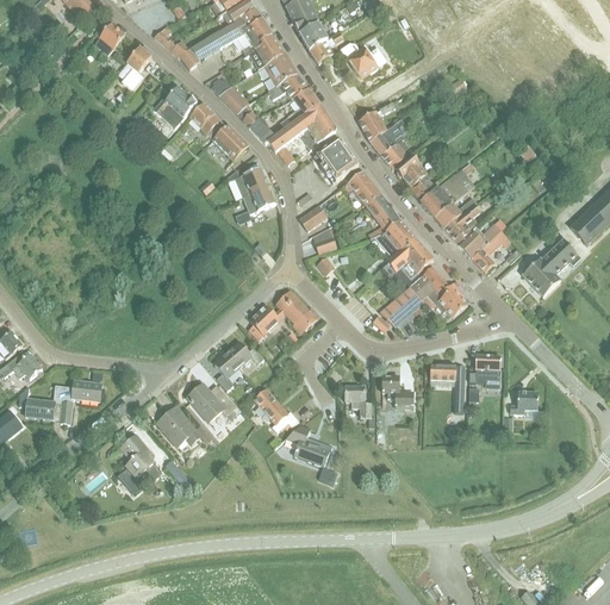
[(68,0),(66,2),(82,23),(95,10),(87,0),(68,0)]
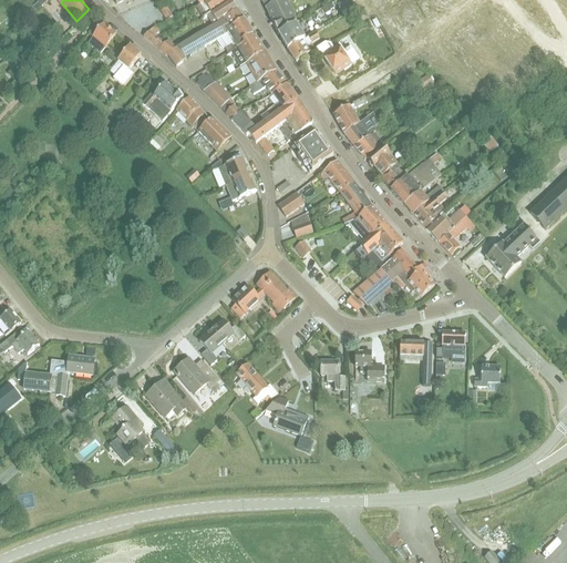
[(199,1),(196,4),(203,16),(208,12),(226,0),(202,0),(199,1)]
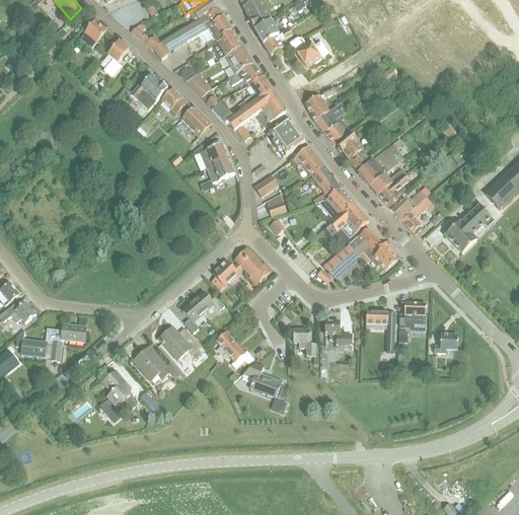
[(191,11),(196,19),(197,20),(200,18),(218,7),(214,0),(207,0),(191,11)]
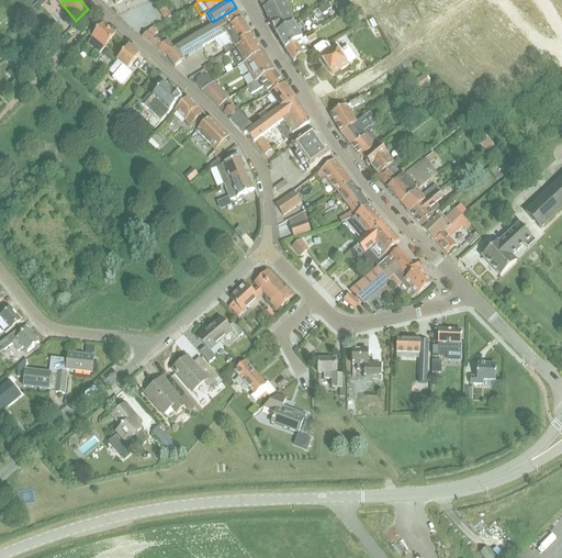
[(273,0),(263,6),(274,29),(292,19),(283,0),(273,0)]
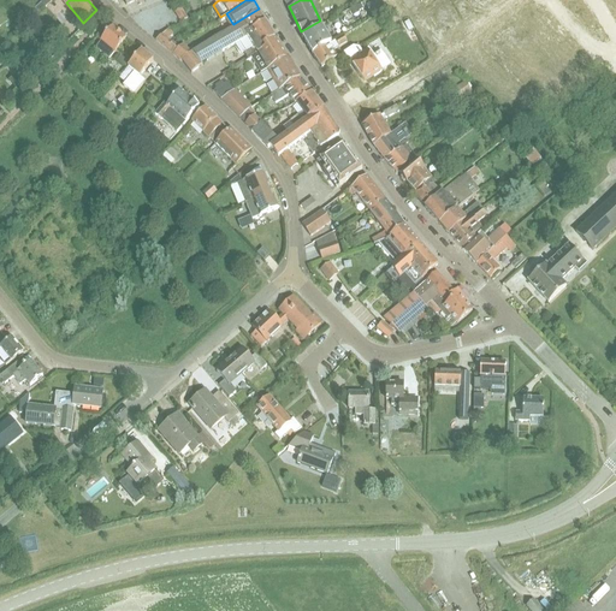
[(361,0),(349,6),(353,12),(360,9),(359,7),(363,5),(361,0)]
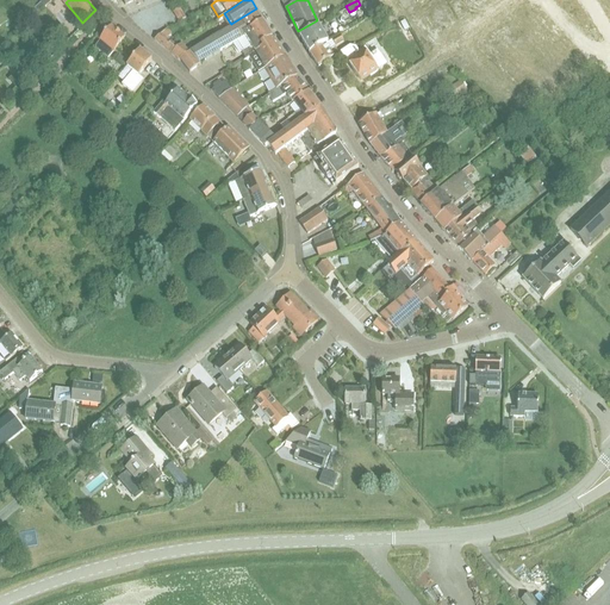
[(179,18),(185,14),(179,4),(173,8),(179,18)]
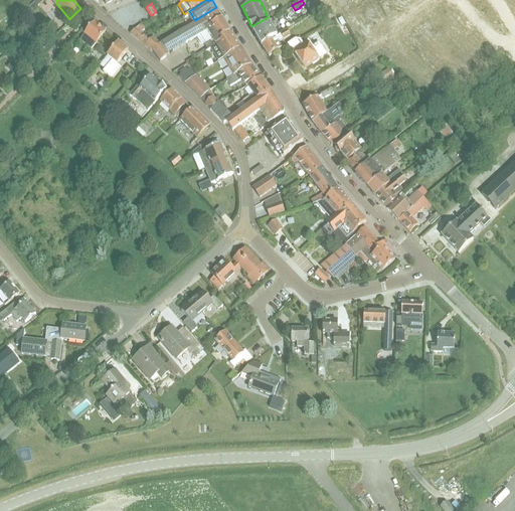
[(159,40),(151,47),(152,48),(160,57),(169,51),(168,49),(200,32),(206,40),(204,41),(208,47),(210,45),(215,42),(215,41),(221,37),(219,35),(229,29),(216,7),(198,18),(195,20),(180,28),(159,40)]
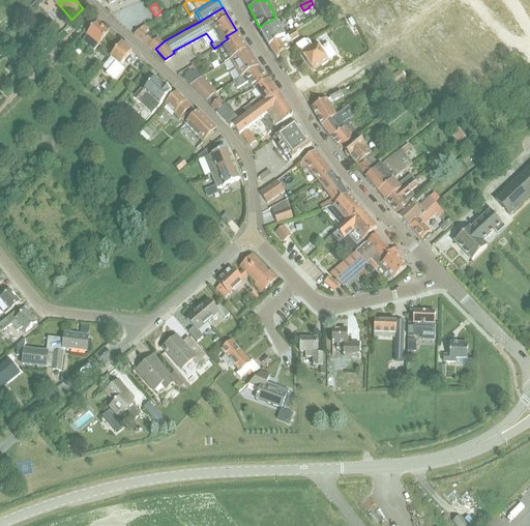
[(109,30),(92,17),(83,28),(87,32),(82,38),(94,48),(109,30)]
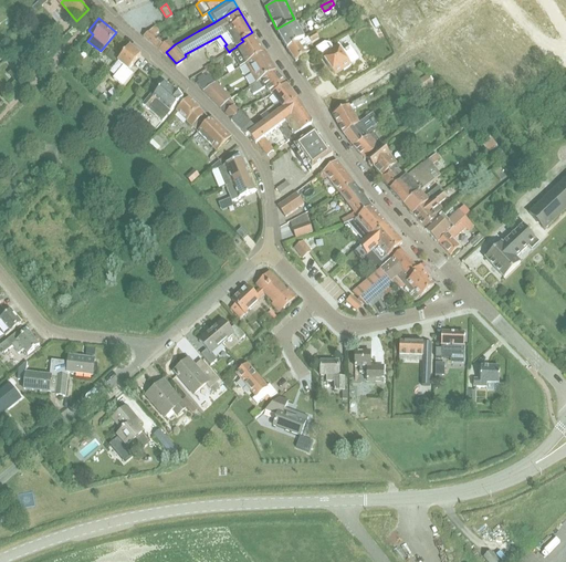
[(286,47),(304,37),(296,21),(278,30),(286,47)]
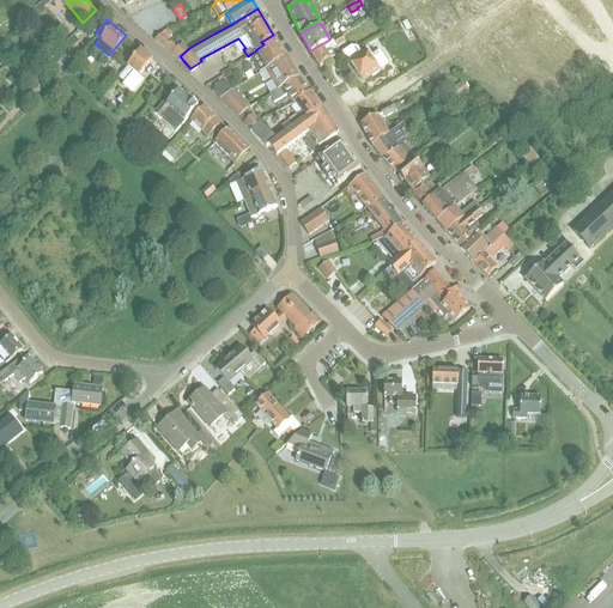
[(155,37),(167,47),(171,40),(167,36),(173,30),(168,25),(162,31),(155,37)]
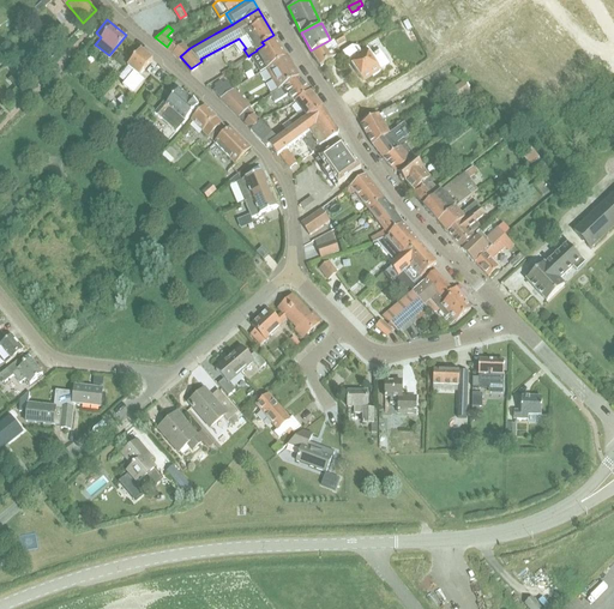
[(330,40),(311,50),(319,64),(336,54),(331,47),(337,43),(338,44),(347,40),(342,32),(330,40)]
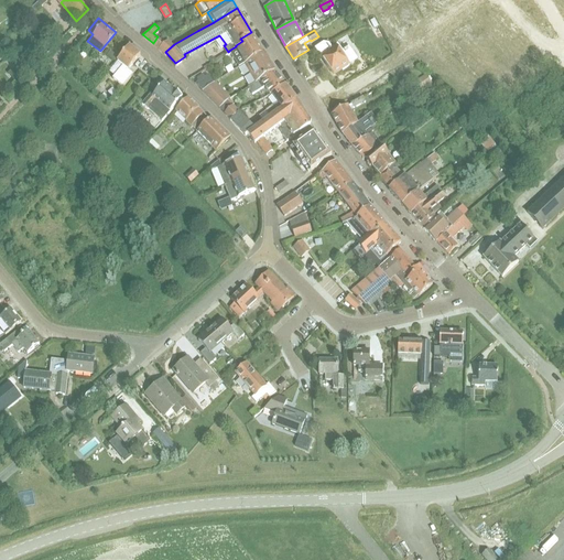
[(245,61),(262,50),(251,32),(240,39),(242,41),(236,45),(236,46),(230,50),(239,63),(245,61)]
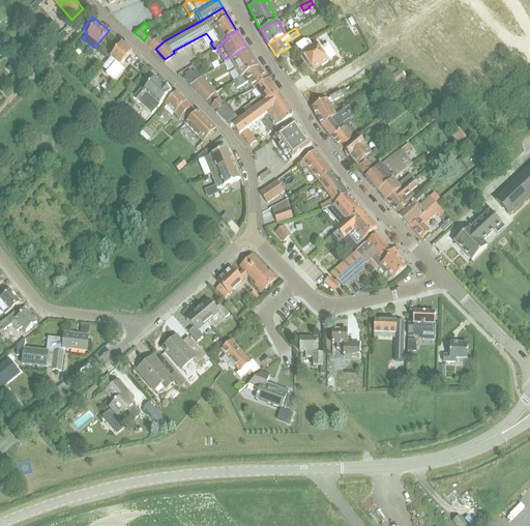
[(155,49),(164,41),(156,35),(153,38),(148,34),(144,40),(155,49)]
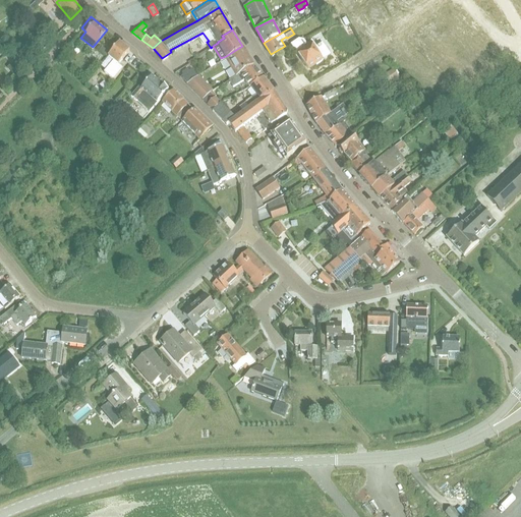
[(321,57),(331,50),(327,44),(316,51),(314,47),(316,46),(311,38),(306,42),(303,37),(298,37),(291,42),(307,66),(315,61),(315,62),(322,58),(321,57)]
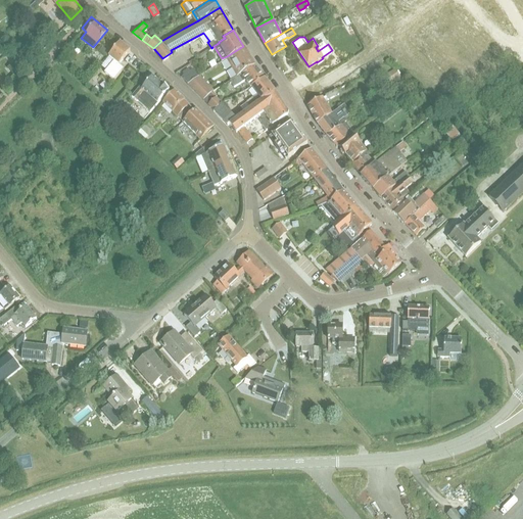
[(119,61),(130,48),(120,40),(108,53),(113,57),(107,64),(111,67),(107,73),(112,77),(123,65),(119,61)]
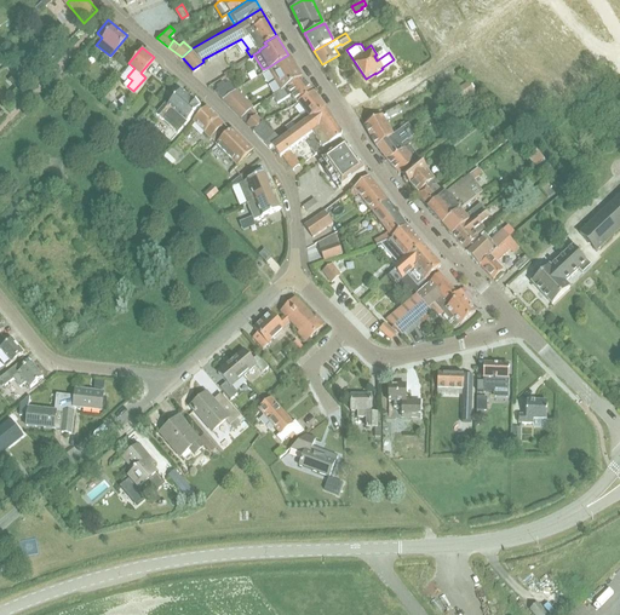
[(234,50),(224,53),(228,61),(236,57),(234,50)]
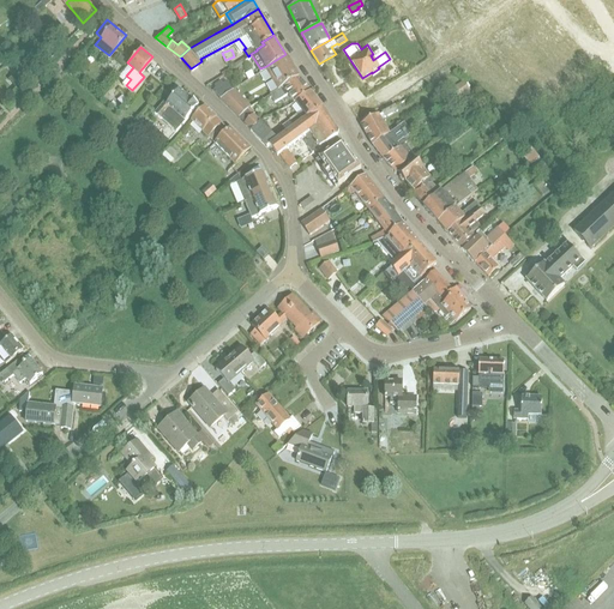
[(120,52),(115,56),(124,64),(127,58),(120,52)]
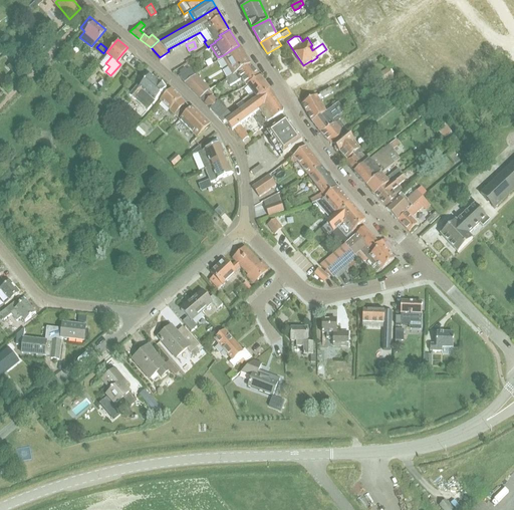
[(239,45),(223,55),(233,72),(250,61),(240,45),(239,45)]
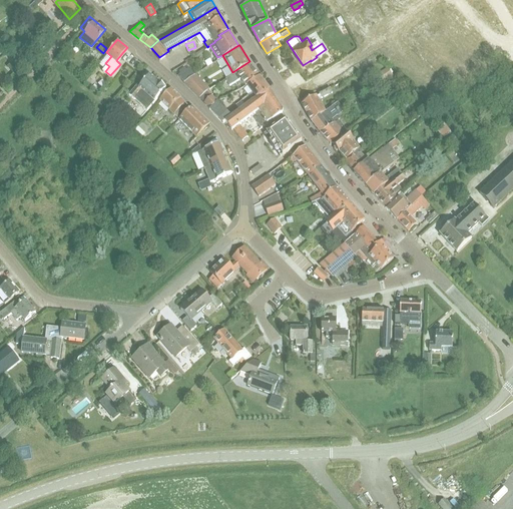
[(173,65),(183,60),(180,55),(170,60),(173,65)]
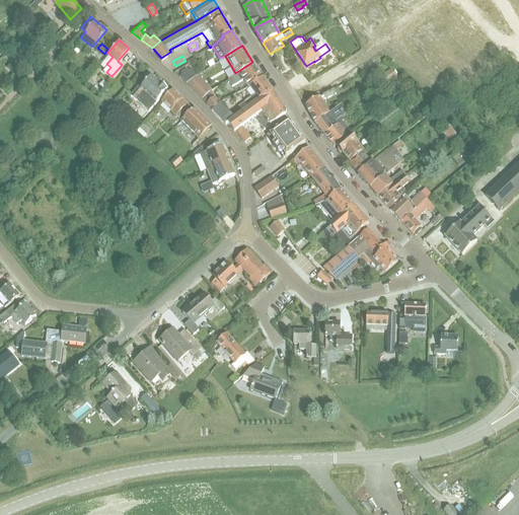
[(220,60),(213,63),(218,76),(226,73),(220,60)]
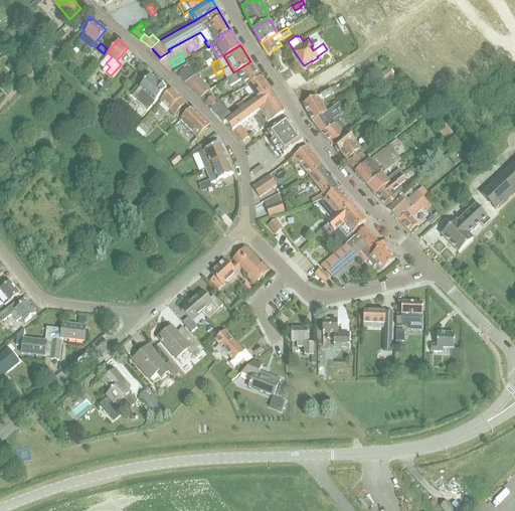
[(233,72),(226,76),(230,82),(240,77),(245,83),(261,74),(250,61),(233,72)]
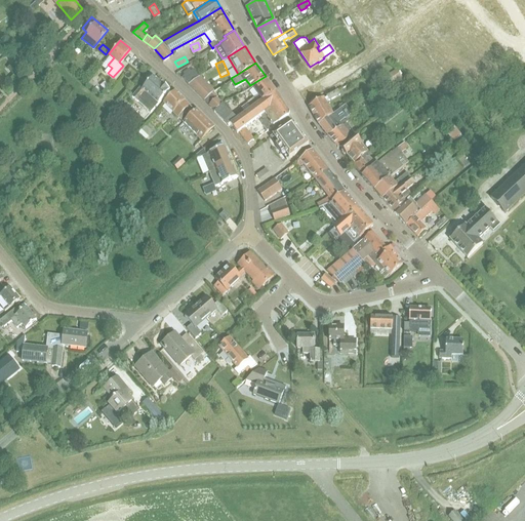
[(185,73),(183,74),(188,81),(198,74),(194,67),(190,69),(189,67),(184,71),(185,73)]
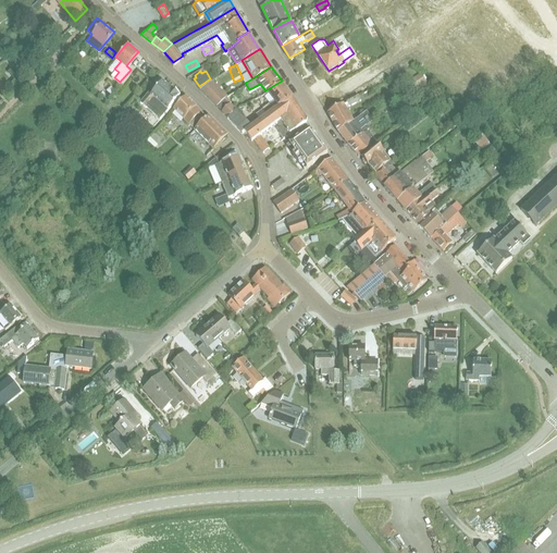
[(413,85),(415,87),(426,80),(420,71),(407,80),(411,86),(413,85)]
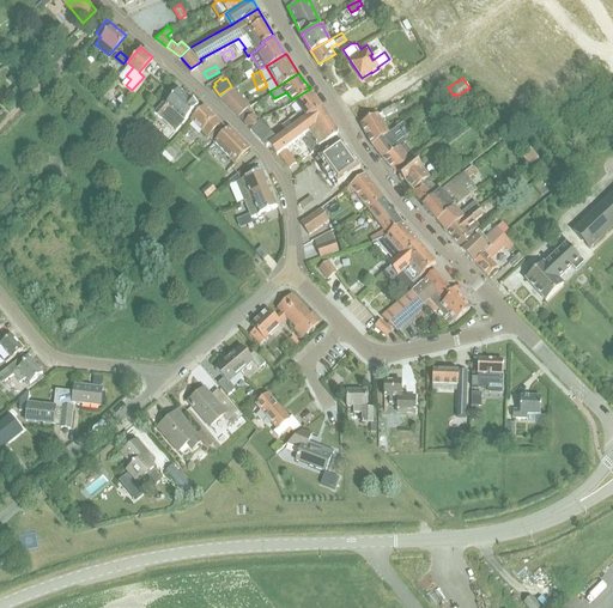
[(162,101),(152,111),(159,116),(163,111),(178,125),(184,119),(196,103),(187,95),(177,86),(165,102),(162,99),(161,101),(162,101)]
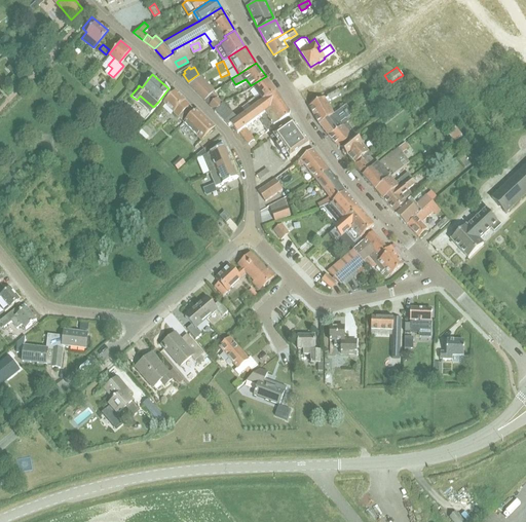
[(196,76),(189,81),(193,86),(200,82),(196,76)]
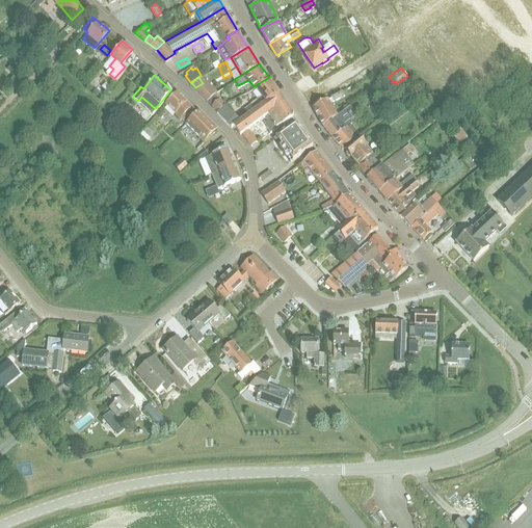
[(255,85),(254,86),(254,87),(255,86),(261,96),(257,98),(256,97),(253,100),(250,101),(254,107),(278,90),(269,77),(255,85)]
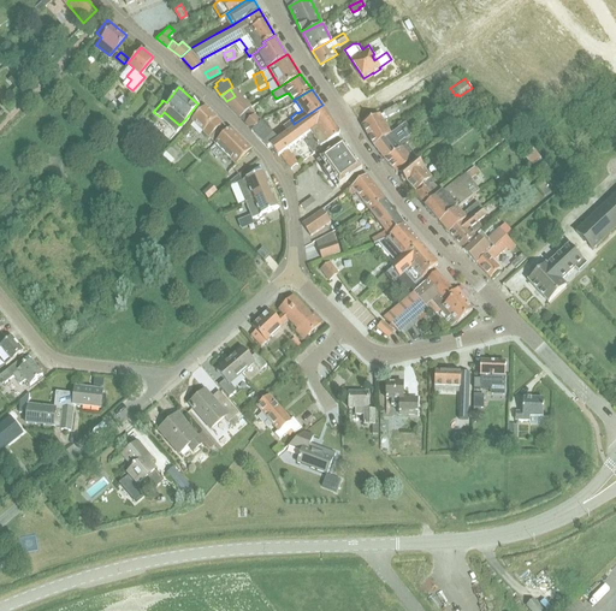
[(243,95),(229,104),(240,114),(244,110),(250,102),(243,95)]
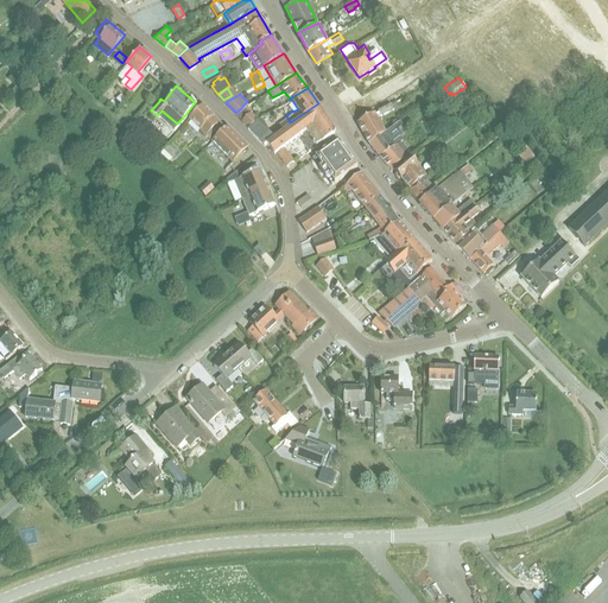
[(379,134),(385,129),(378,115),(381,114),(381,113),(393,106),(391,101),(379,108),(379,109),(375,112),(374,109),(356,120),(369,141),(379,134)]
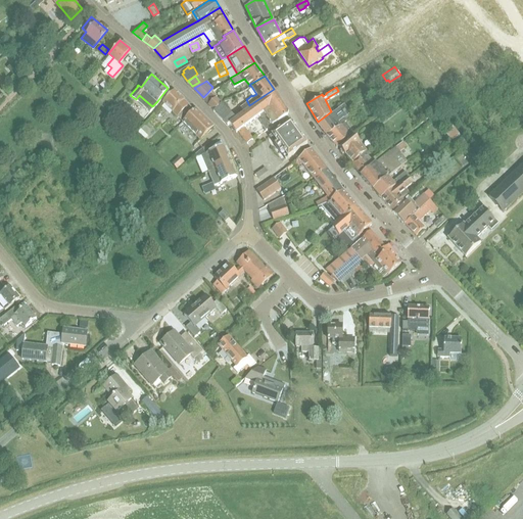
[(182,120),(194,107),(183,97),(183,96),(174,88),(161,99),(182,119),(182,120)]
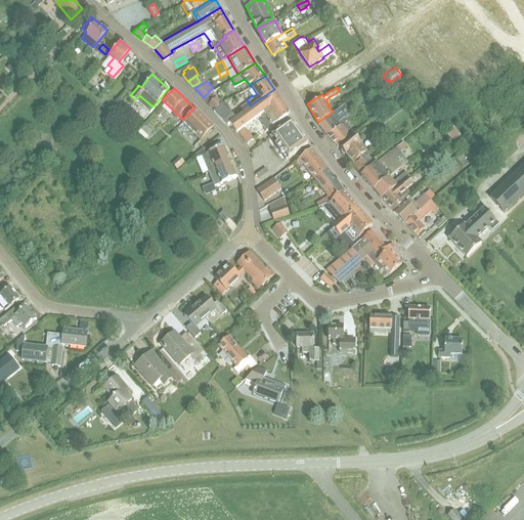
[(235,116),(229,121),(236,131),(238,130),(248,141),(253,137),(245,125),(260,113),(263,117),(260,119),(266,128),(278,119),(279,120),(288,114),(289,110),(274,89),(250,105),(235,116)]
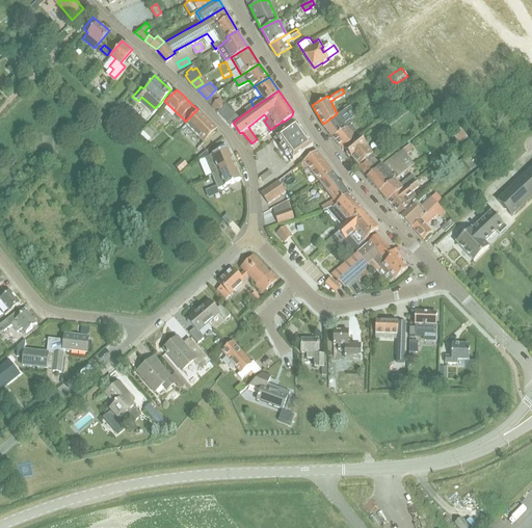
[(424,90),(418,98),(426,106),(434,98),(428,91),(426,94),(424,90)]
